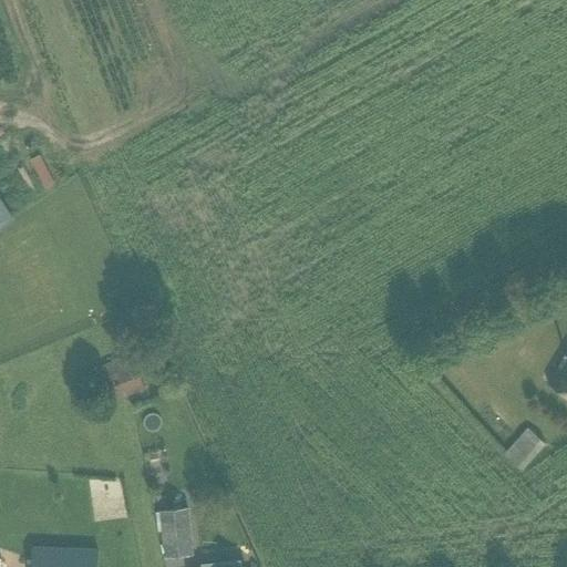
[(0,200),(0,227),(12,219),(0,200)]
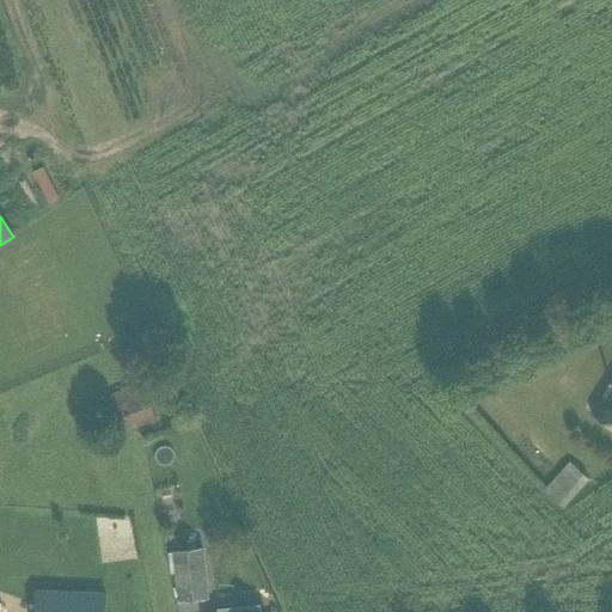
[(611,375),(607,383),(610,384),(591,414),(611,427),(611,375)]
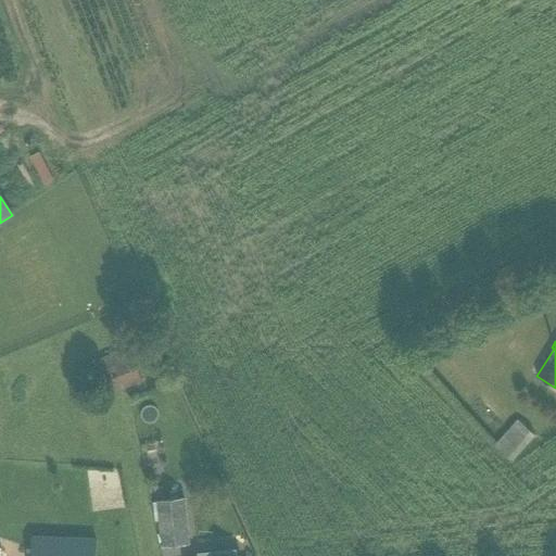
[(87,364),(101,396),(143,379),(130,348),(87,364)]
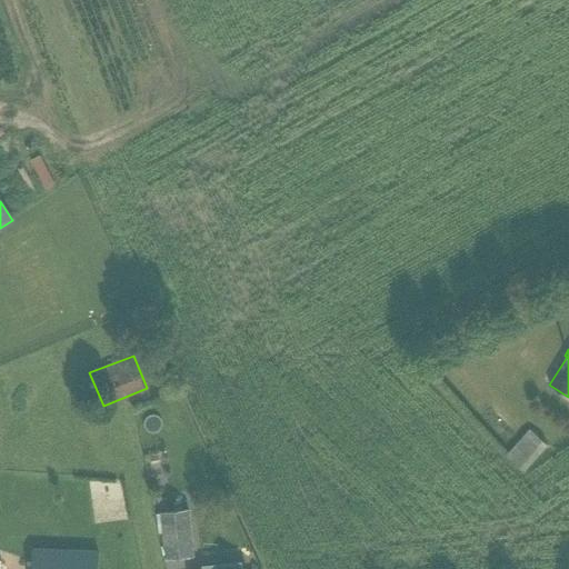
[(547,445),(529,430),(507,457),(523,470),(547,445)]
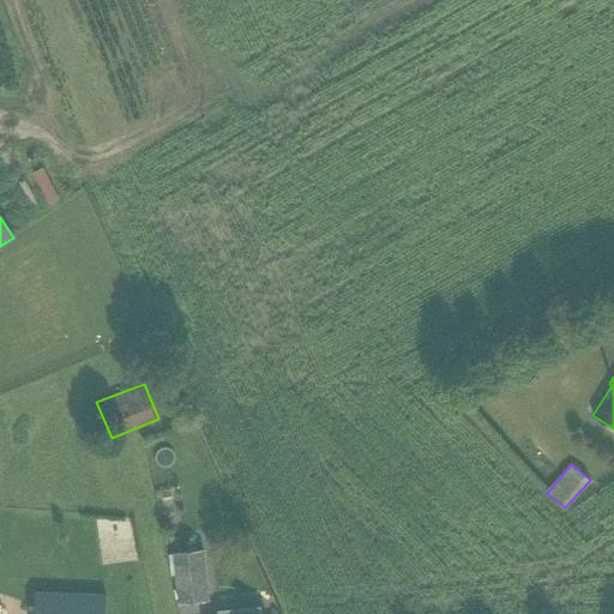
[(203,549),(173,553),(179,603),(209,600),(203,549)]
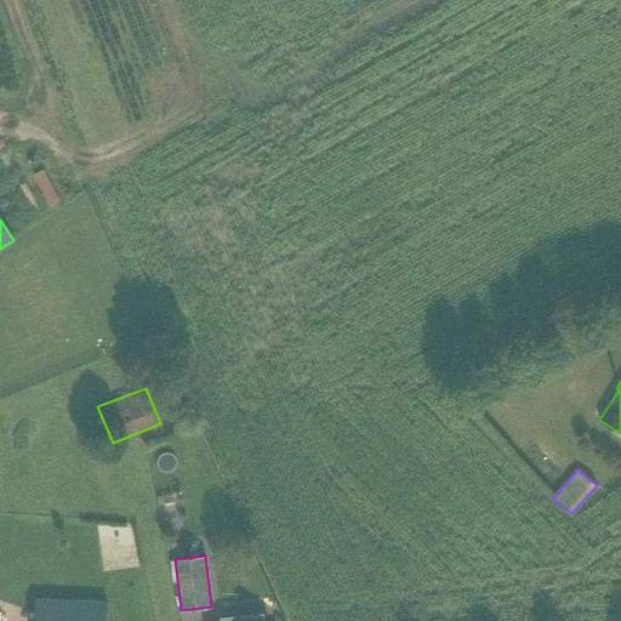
[(33,620),(106,620),(107,600),(34,598),(33,620)]
